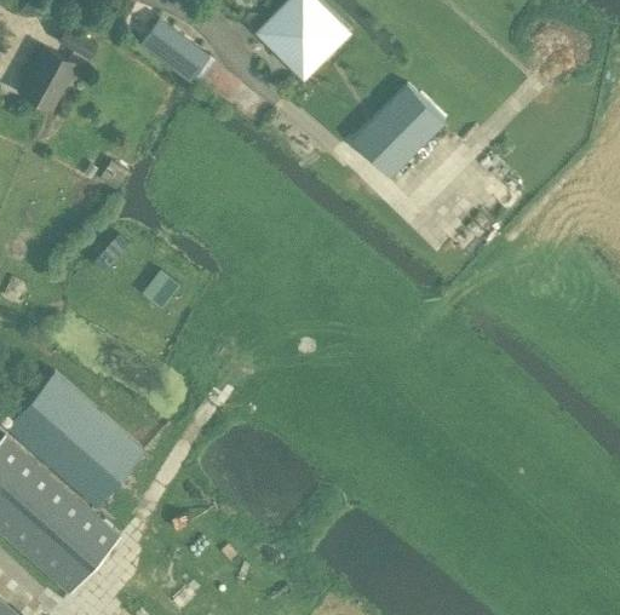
[(291,34),(273,51),(304,81),(354,33),(350,29),(319,0),(290,0),(274,17),(291,34)]
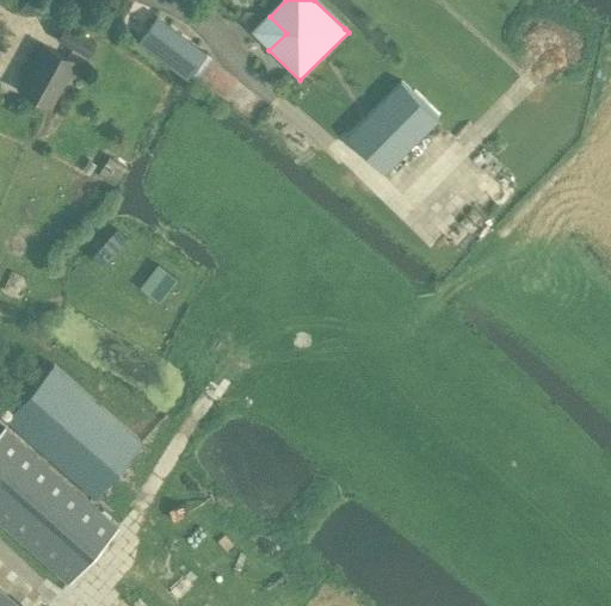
[(158,22),(140,45),(166,66),(185,41),(158,22)]
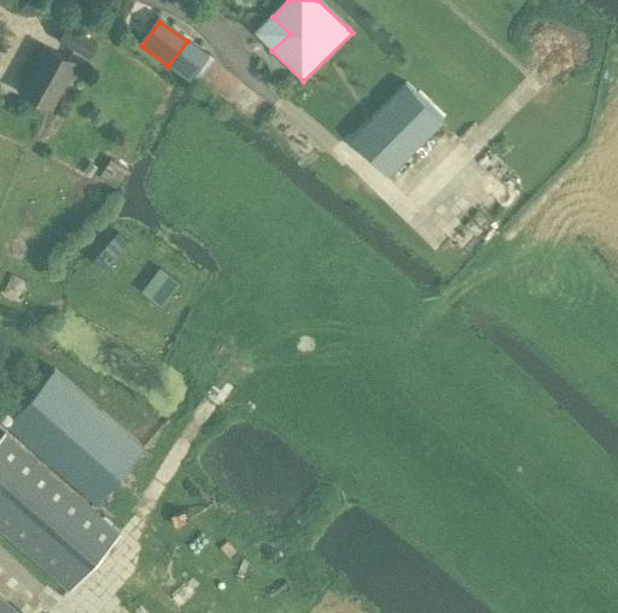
[(58,45),(88,62),(97,47),(65,30),(58,45)]
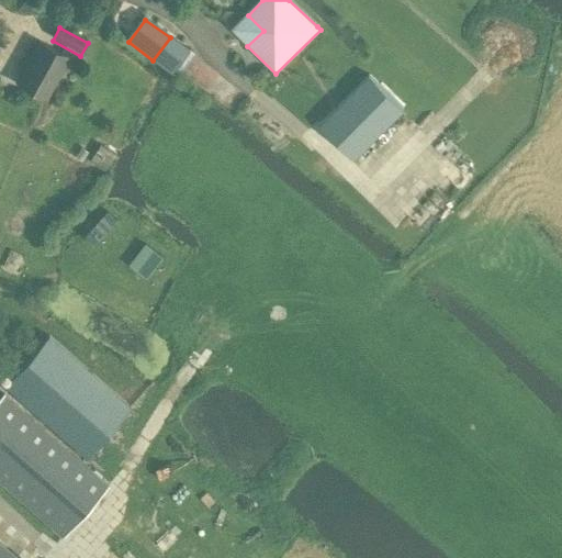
[(15,85),(47,102),(69,62),(38,44),(15,85)]
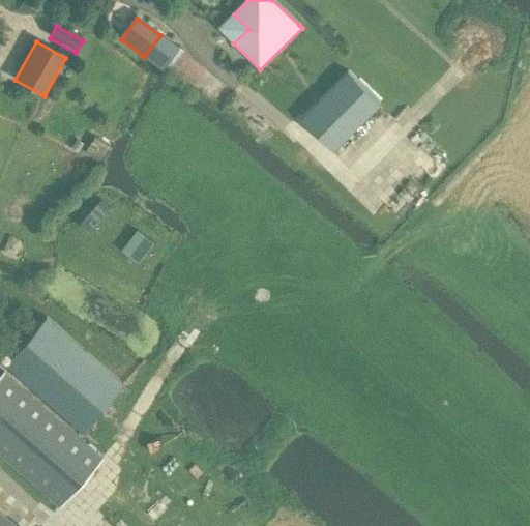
[(349,75),(330,91),(301,121),(330,150),(335,154),(382,107),(349,75)]
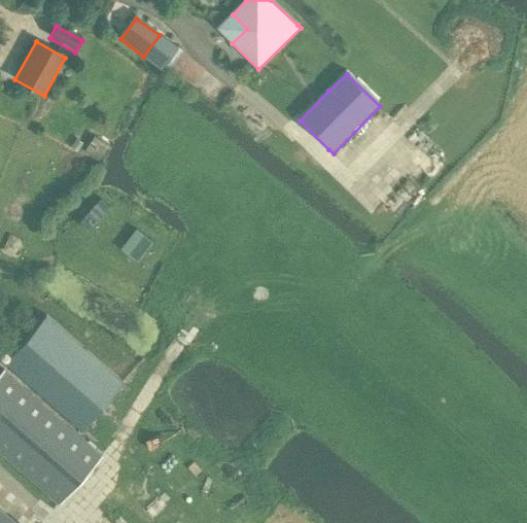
[(123,386),(46,318),(4,365),(80,433),(123,386)]
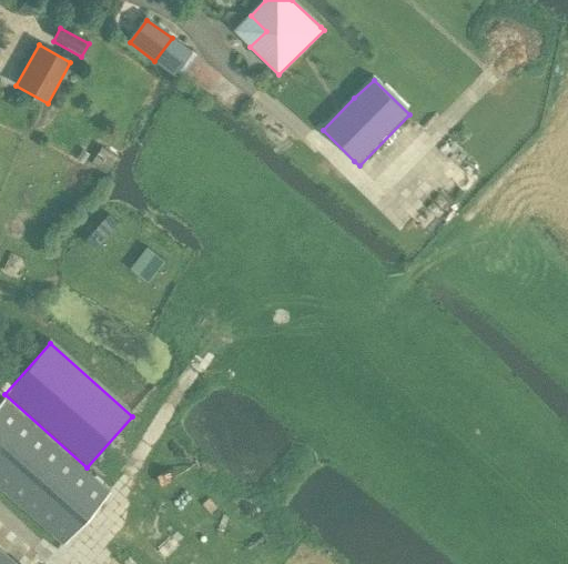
[(0,406),(0,491),(63,547),(110,494),(4,402),(0,406)]
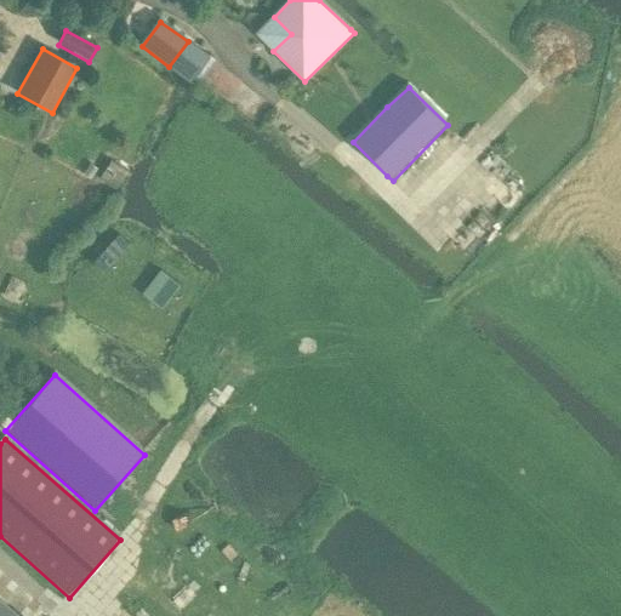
[(15,615),(0,602),(0,615),(15,615)]
